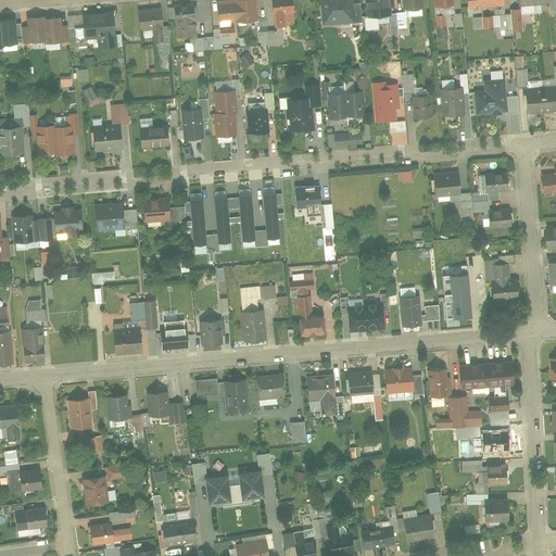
[(217,25),(238,24),(236,3),(227,3),(227,0),(219,0),(215,0),(217,25)]
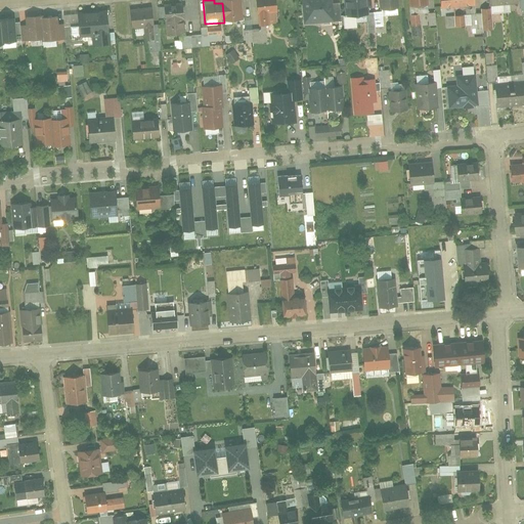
[(244,20),(241,0),(222,0),(222,3),(224,23),(244,20)]
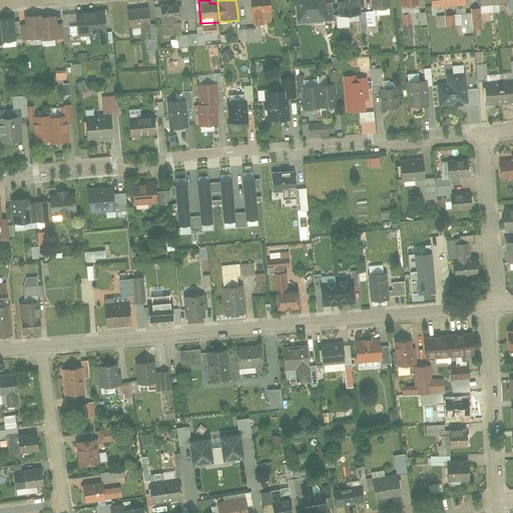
[(274,25),(272,0),(250,0),(253,27),(274,25)]
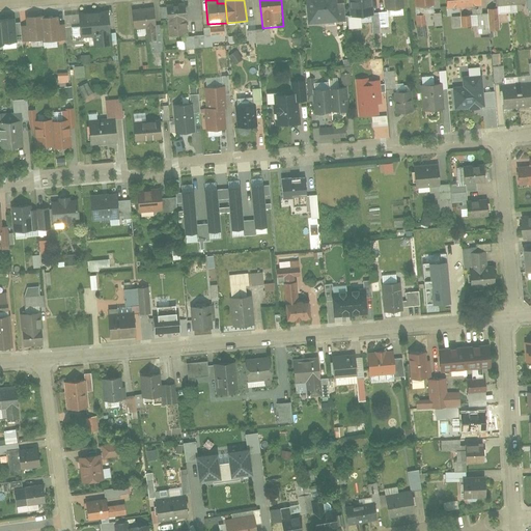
[(340,23),(338,0),(305,0),(308,26),(340,23)]
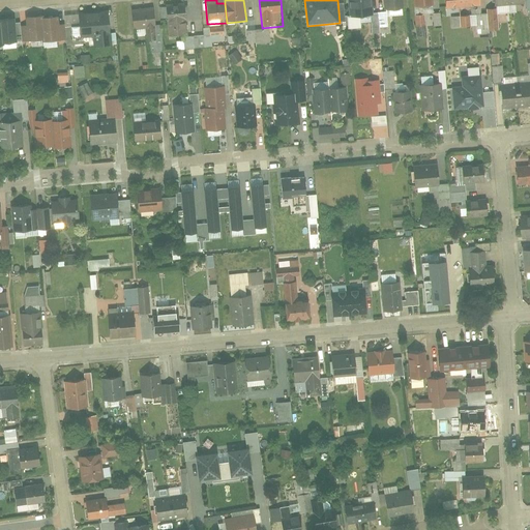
[(372,16),(370,0),(346,0),(348,18),(372,16)]
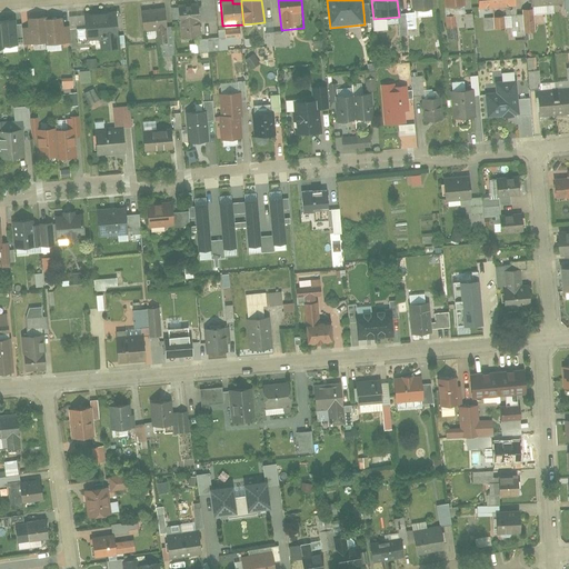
[(433,11),(432,0),(412,0),(413,13),(433,11)]
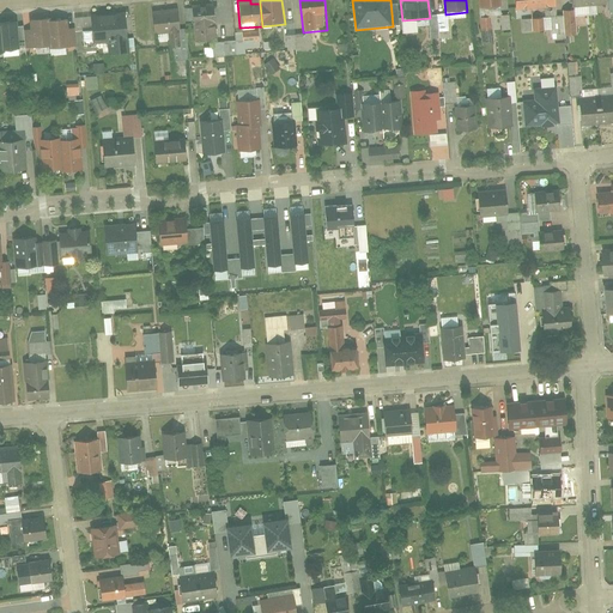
[(501,10),(499,0),(477,0),(478,12),(501,10)]
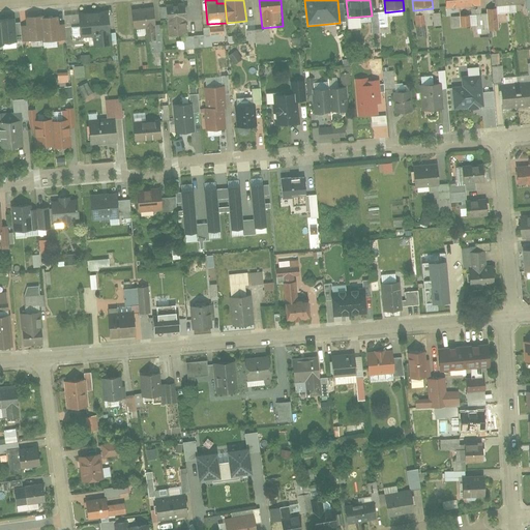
[(481,8),(480,0),(445,0),(446,11),(481,8)]
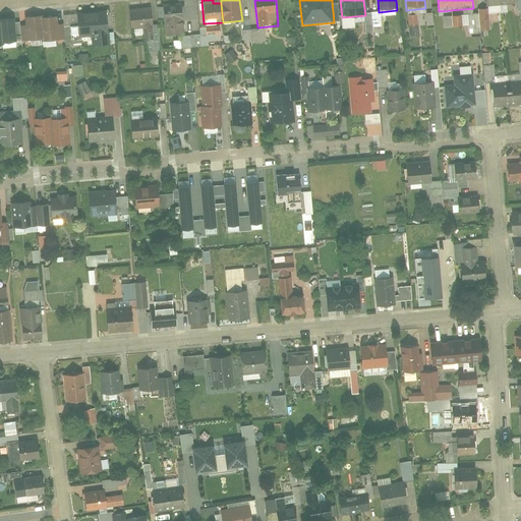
[(500,7),(499,0),(483,0),(484,9),(500,7)]
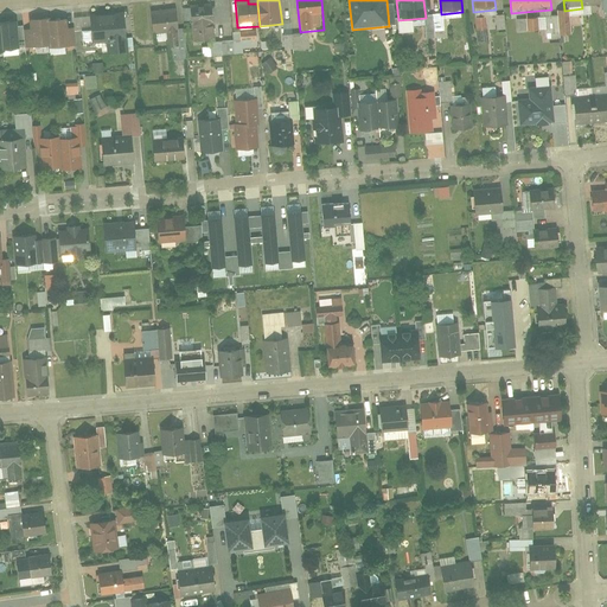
[(215,43),(211,4),(189,6),(192,45),(215,43)]
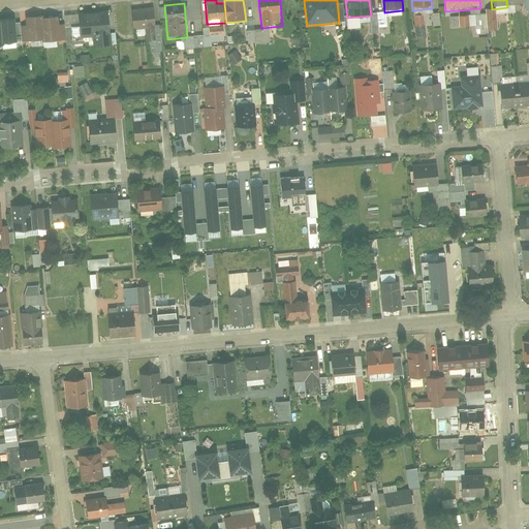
[(156,36),(153,7),(131,9),(133,38),(156,36)]
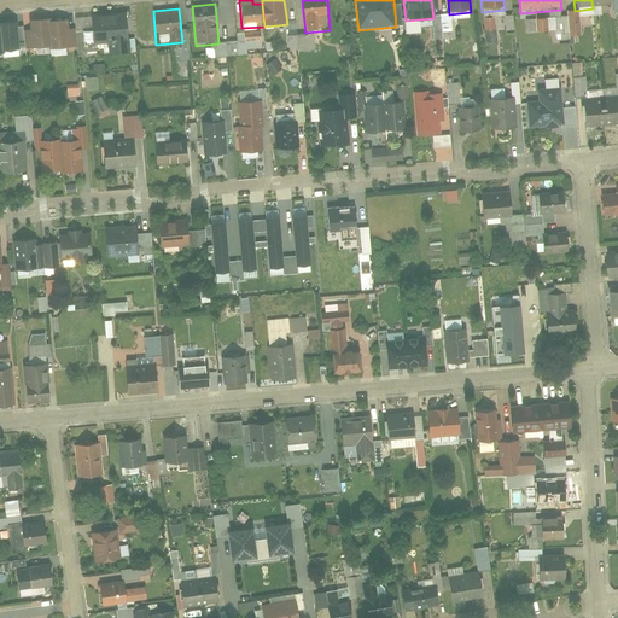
[(94,46),(109,45),(110,57),(132,54),(130,42),(128,12),(92,16),(94,46)]
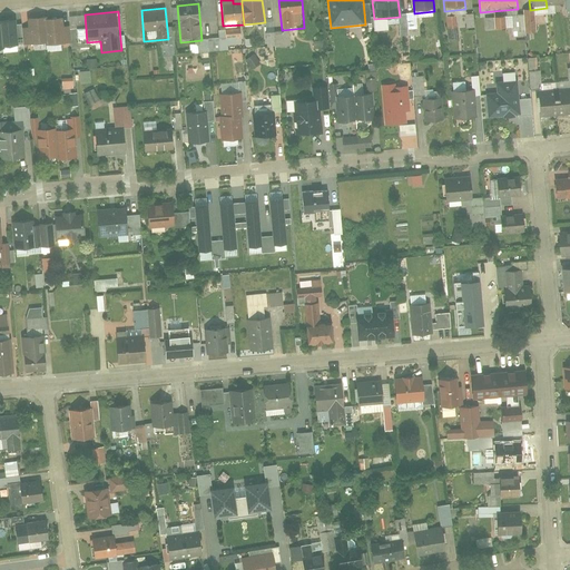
[(448,16),(450,39),(460,38),(459,16),(448,16)]
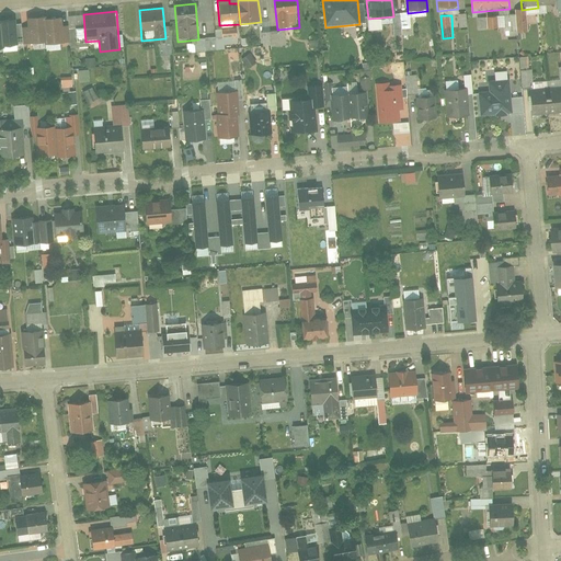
[(23,46),(29,45),(29,46),(46,45),(44,21),(44,18),(26,20),(26,27),(22,29),(23,46)]
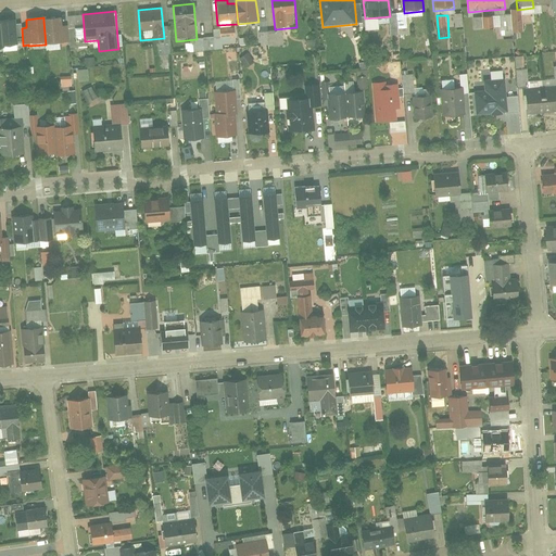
[(46,48),(63,47),(71,46),(68,26),(61,27),(61,19),(43,21),(46,45),(46,48)]
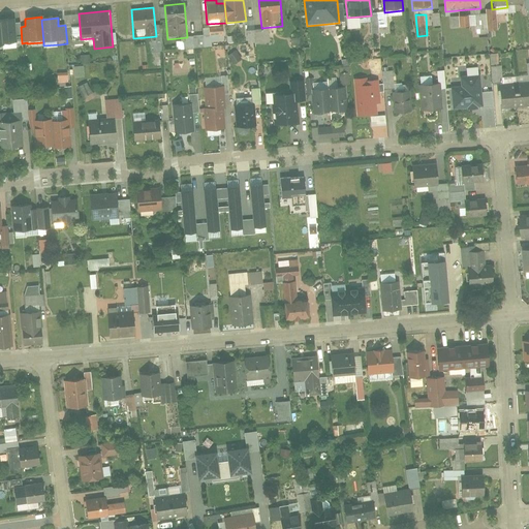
[(13,19),(0,20),(0,22),(2,44),(3,49),(17,48),(13,19)]
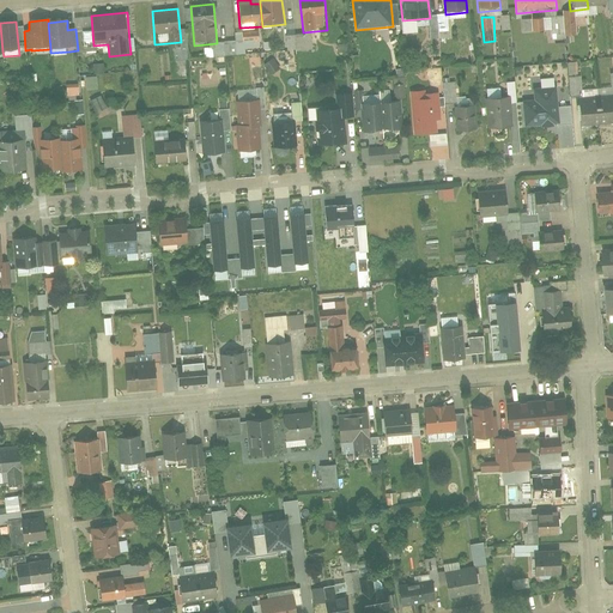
[(272,74),(281,68),(274,59),(266,65),(272,74)]
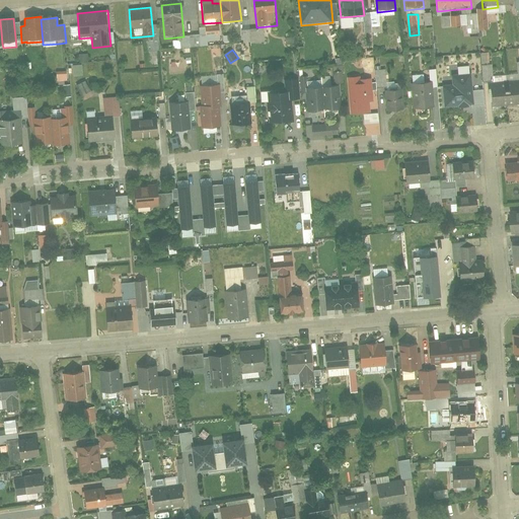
[(364,60),(365,68),(375,67),(374,59),(364,60)]
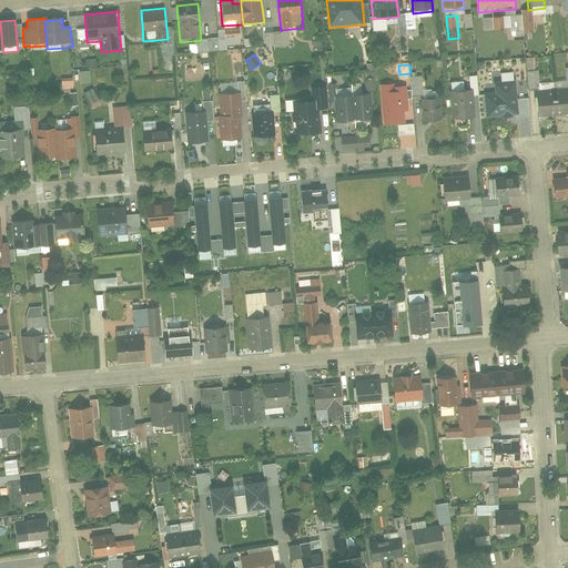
[(92,83),(91,70),(81,71),(82,83),(92,83)]
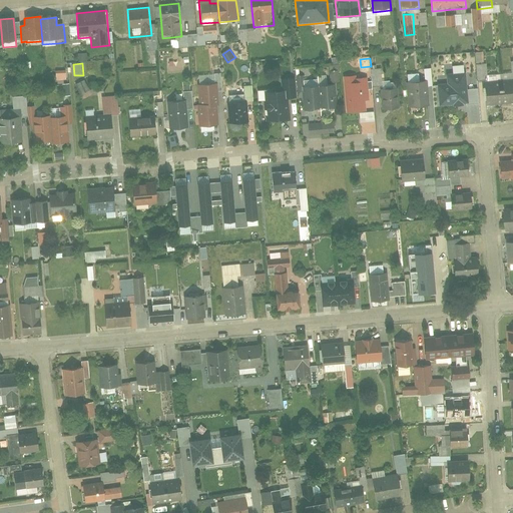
[(467,101),(464,65),(452,66),(453,84),(439,85),(441,104),(467,101)]
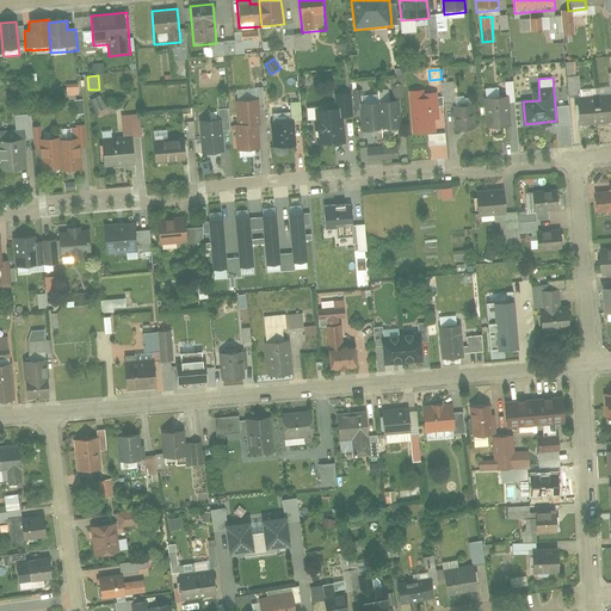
[(455,81),(443,82),(444,103),(455,102),(455,81)]
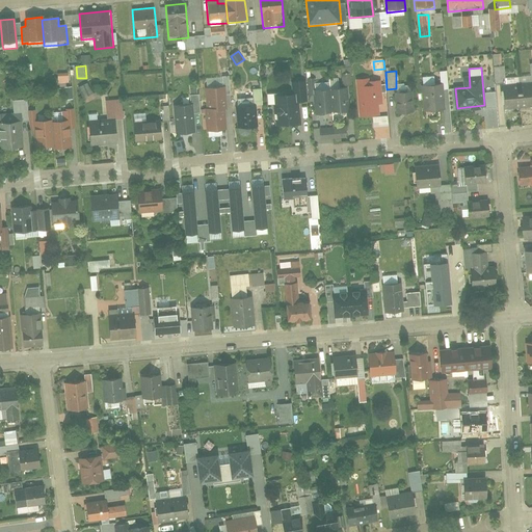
[(60,75),(60,84),(71,84),(70,75),(60,75)]
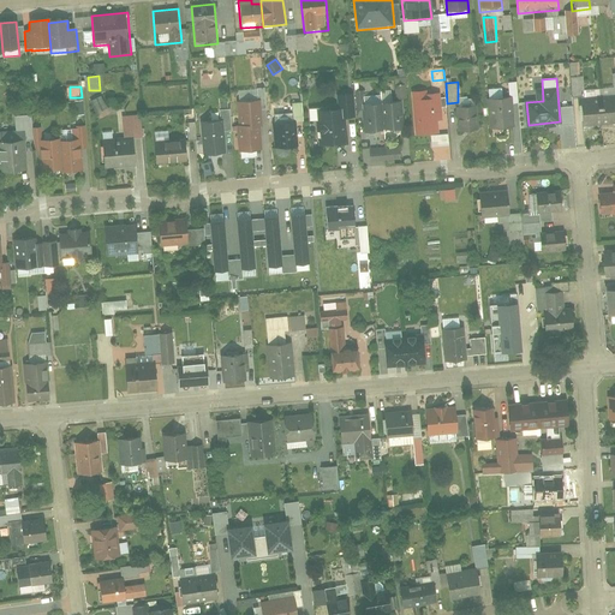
[(416,136),(431,135),(439,135),(437,120),(442,120),(440,93),(434,94),(428,94),(427,89),(411,91),(416,136)]
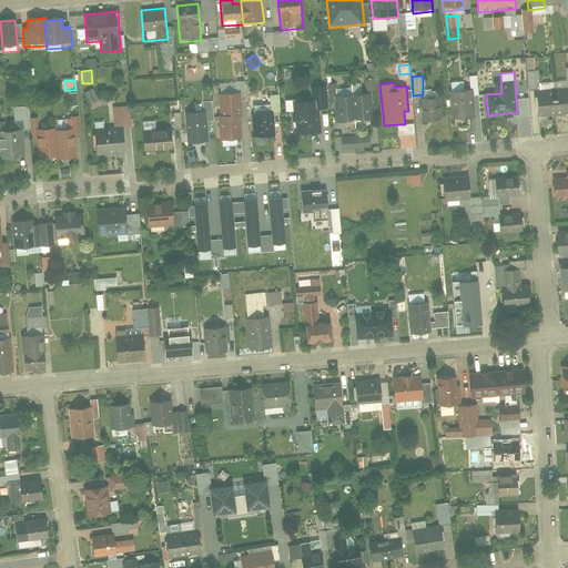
[(324,85),(312,87),(313,99),(292,101),(295,134),(314,133),(318,129),(316,110),(326,109),(324,85)]
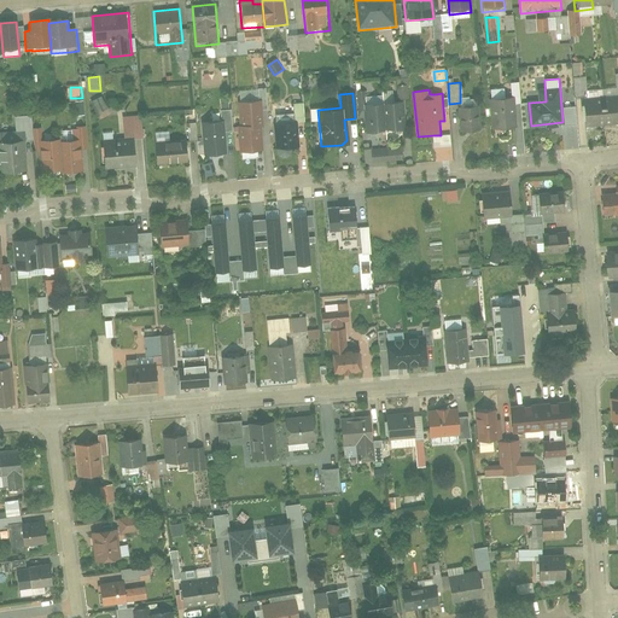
[(617,93),(601,95),(605,126),(617,124),(617,93)]
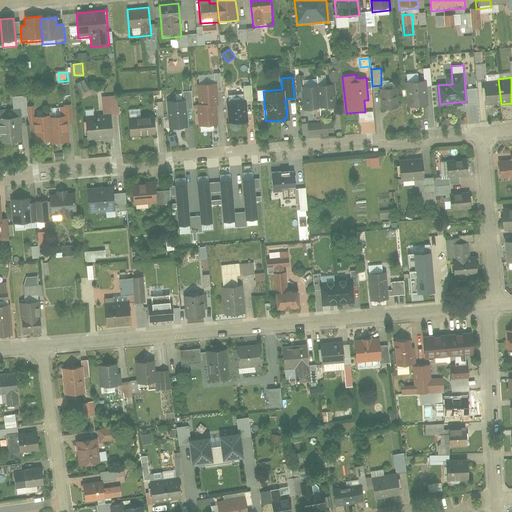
[(483,80),(486,106),(501,104),(498,79),(483,80)]
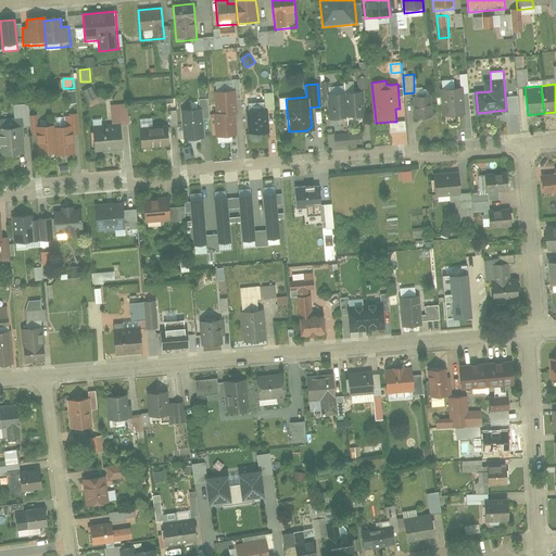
[(92,87),(84,91),(88,101),(97,97),(92,87)]
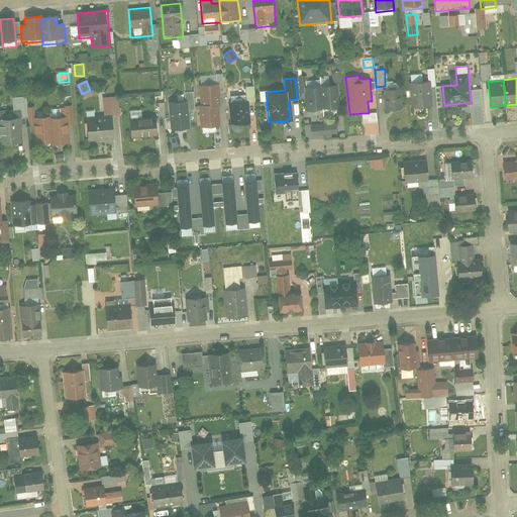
[(427,82),(409,84),(412,110),(430,109),(427,82)]
